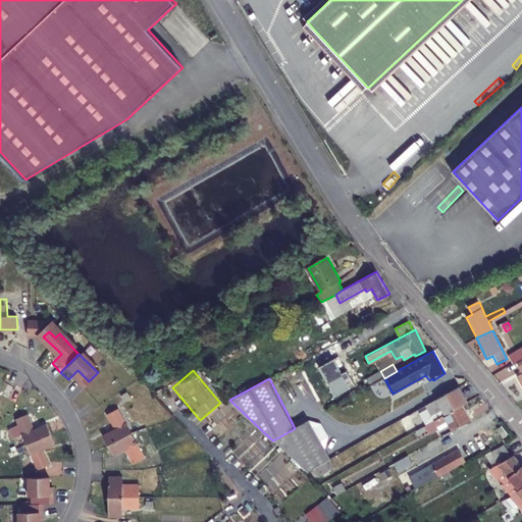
[(452,405),(455,410),(463,406),(468,403),(459,386),(434,401),(439,412),(452,405)]
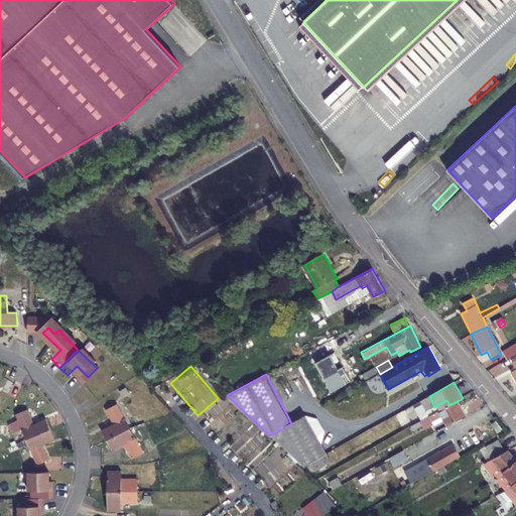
[(434,407),(429,396),(421,401),(429,416),(437,412),(434,407)]
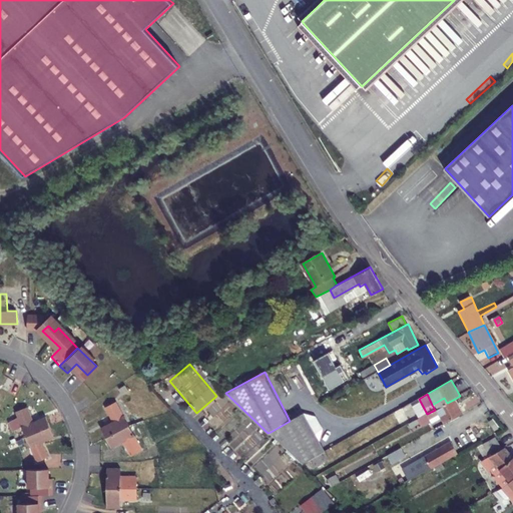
[(432,405),(435,410),(447,403),(444,398),(432,405)]
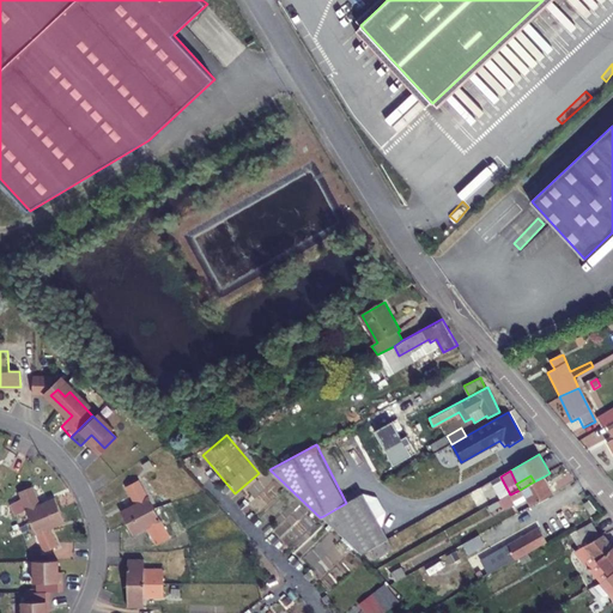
[(121,511),(127,523),(155,509),(146,491),(152,489),(146,477),(127,486),(135,504),(121,511)]
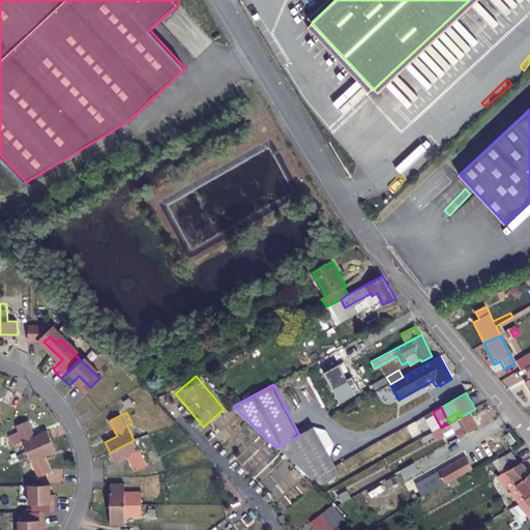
[(441,428),(431,434),(435,441),(444,436),(443,434),(452,428),(459,438),(478,427),(470,412),(462,416),(449,423),(441,428)]
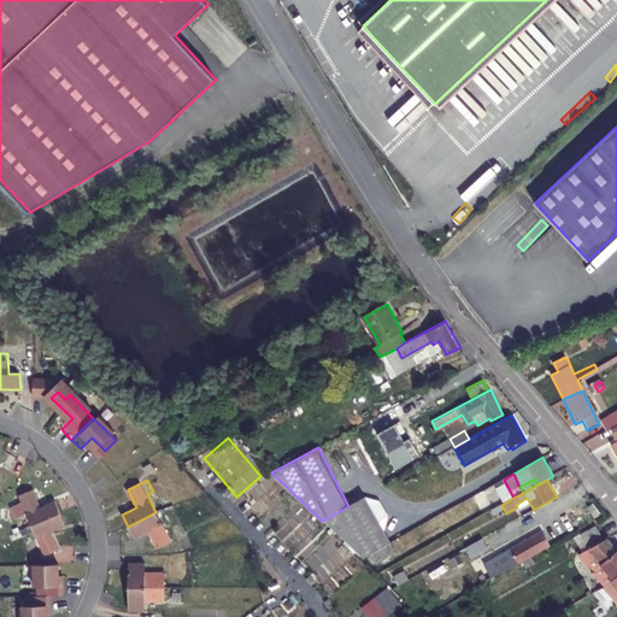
[(23,505),(31,527),(60,513),(56,500),(40,506),(33,489),(12,499),(16,509),(23,505)]
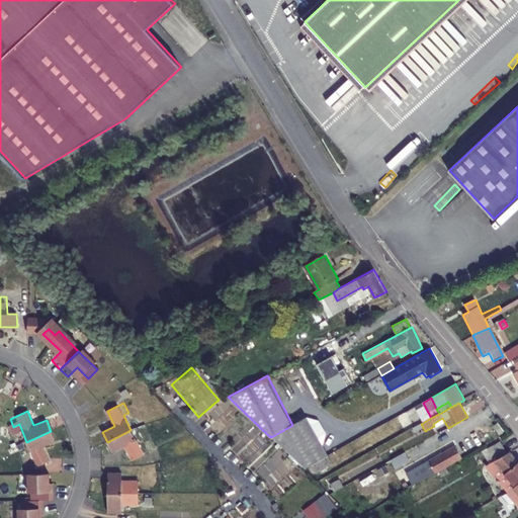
[(327,456),(329,455),(307,417),(292,425),(273,436),(305,469),(312,464),(327,456)]
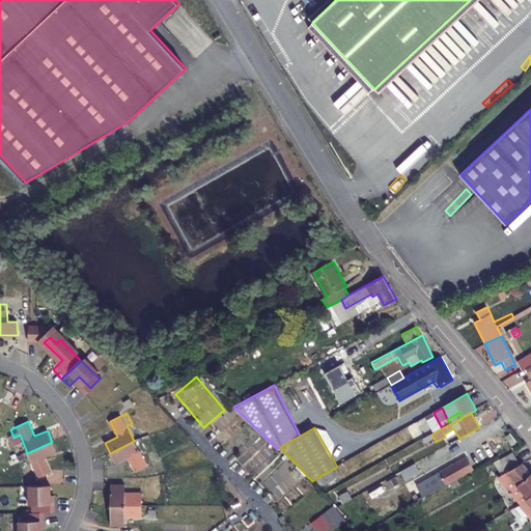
[(134,441),(110,453),(115,464),(128,456),(135,472),(146,466),(134,441)]
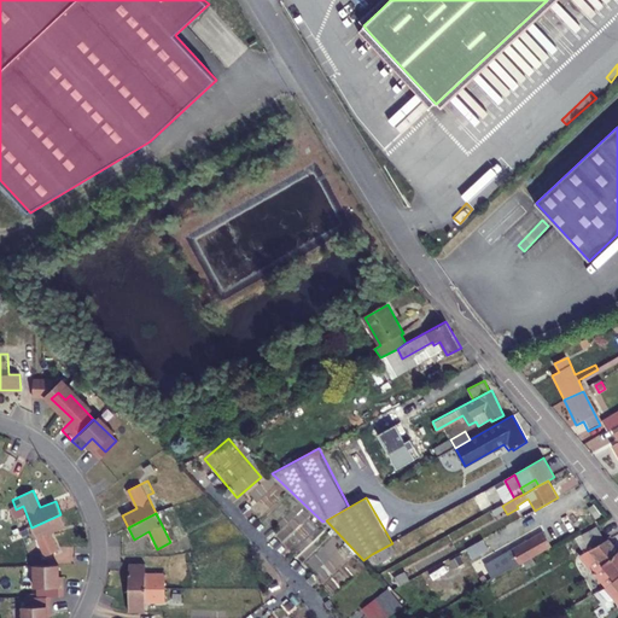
[(65,526),(60,514),(31,528),(44,557),(58,551),(51,532),(65,526)]
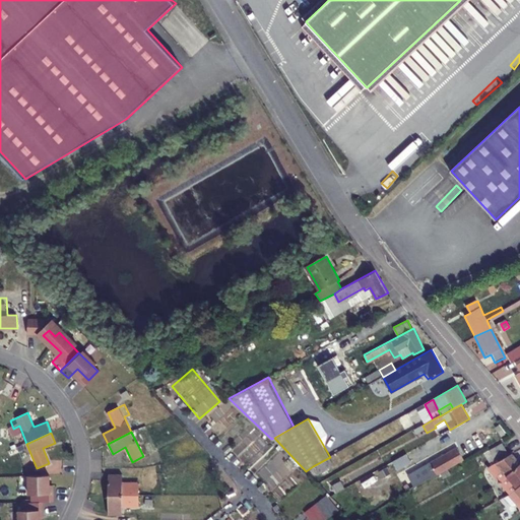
[(490,450),(497,462),(509,455),(502,443),(490,450)]
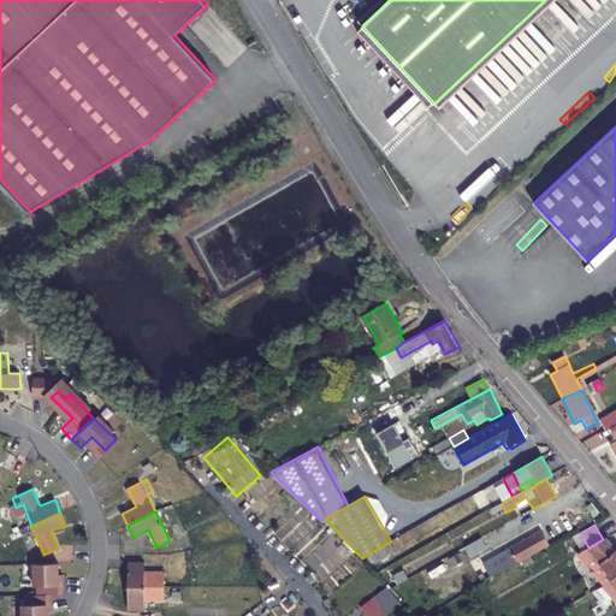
[(491,580),(550,546),(542,531),(483,564),(491,580)]
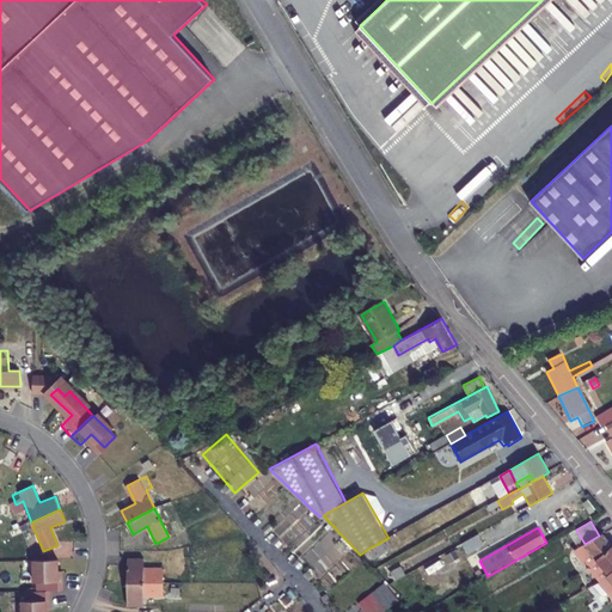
[(478,534),(461,544),(467,554),(483,545),(478,534)]
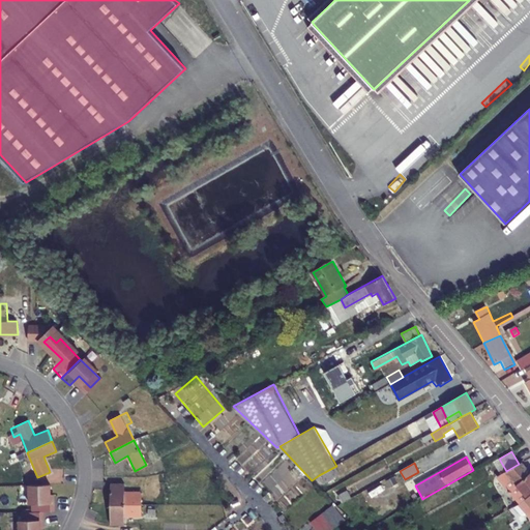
[(506,471),(503,473),(516,486),(509,492),(520,505),(524,503),(529,497),(529,472),(529,473),(521,463),(519,464),(506,471)]
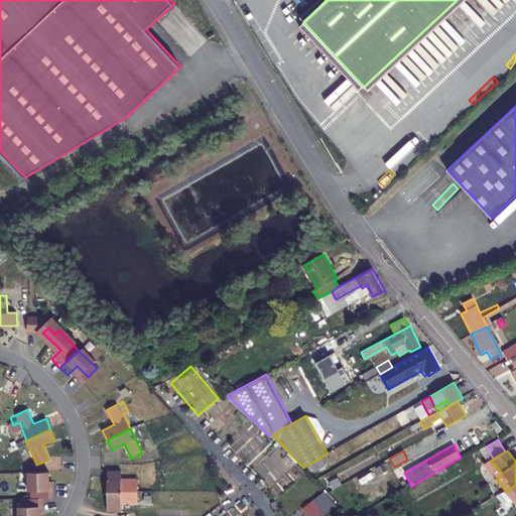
[(326,455),(310,463),(314,471),(331,462),(326,455)]
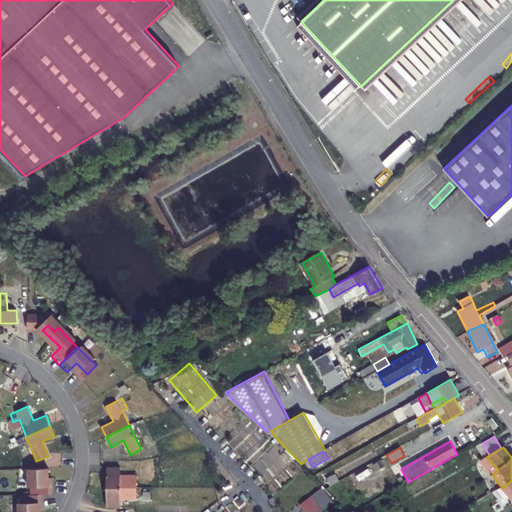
[(273,493),(292,480),(277,458),(258,471),(273,493)]
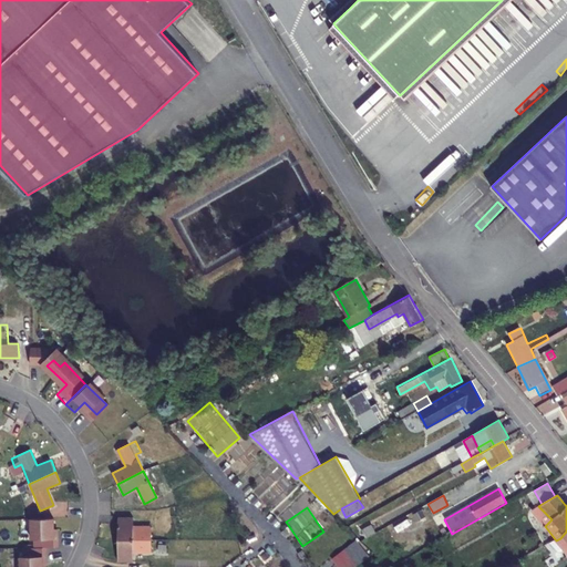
[(119,538),(152,538),(152,526),(133,526),(133,517),(119,516),(119,538)]
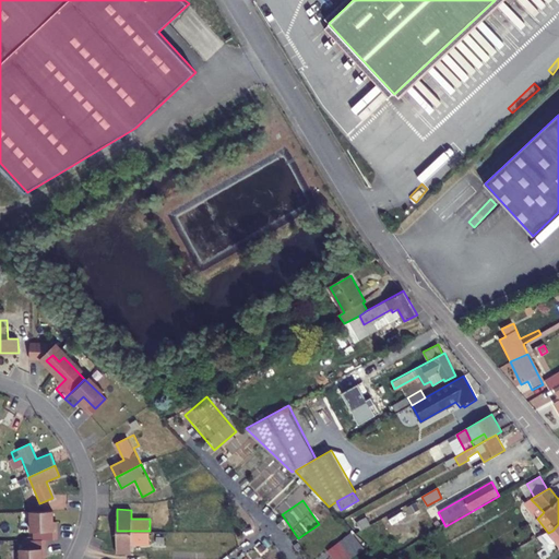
[(52,511),(31,512),(31,532),(33,532),(34,540),(22,540),(22,549),(20,549),(19,558),(42,558),(42,549),(45,548),(45,539),(57,539),(57,531),(54,531),(52,511)]
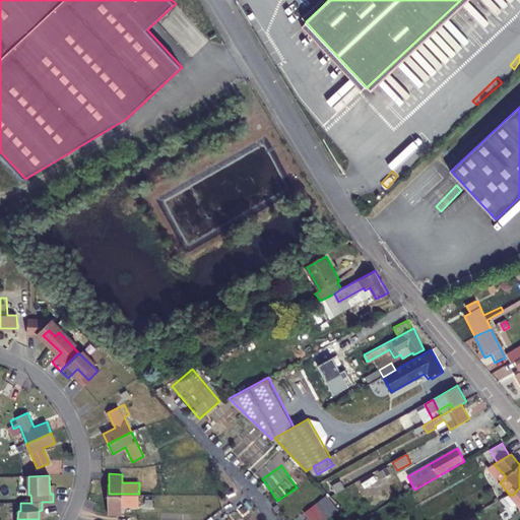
[(397,498),(405,493),(401,485),(393,491),(397,498)]
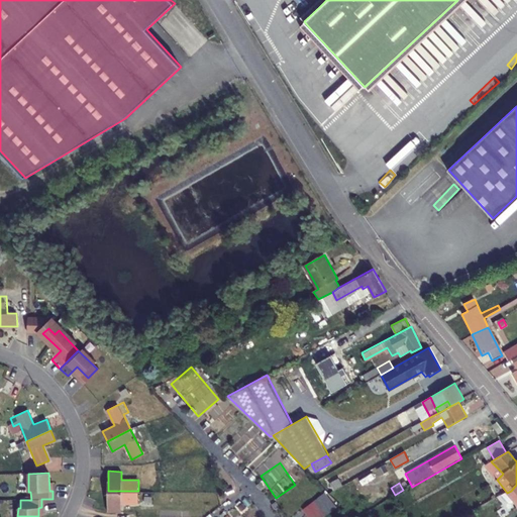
[(516,485),(511,491),(507,493),(501,496),(514,510),(516,507),(516,485)]
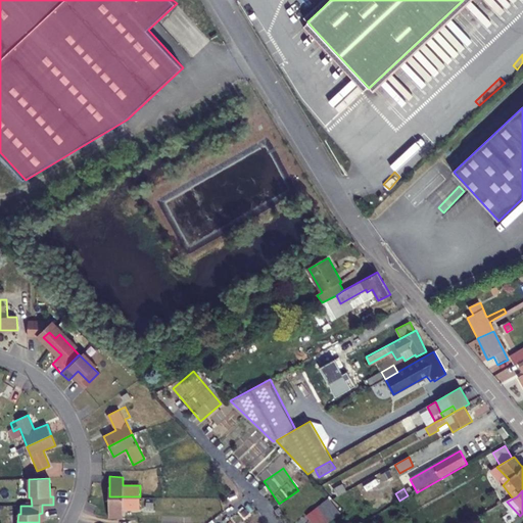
[(140,510),(140,496),(109,496),(109,518),(123,519),(123,510),(140,510)]
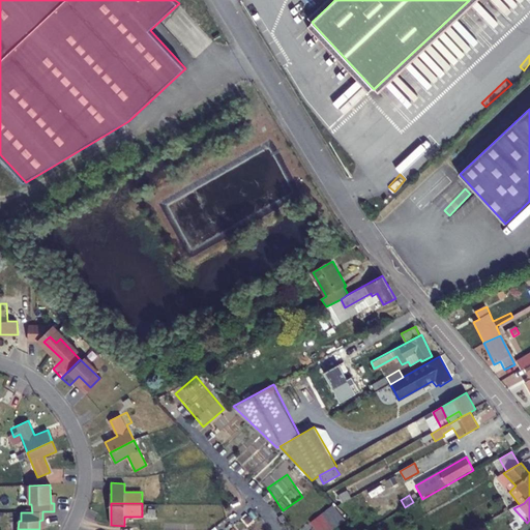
[(315,529),(349,529),(350,529),(339,510),(325,518),(322,513),(310,522),(315,529)]
